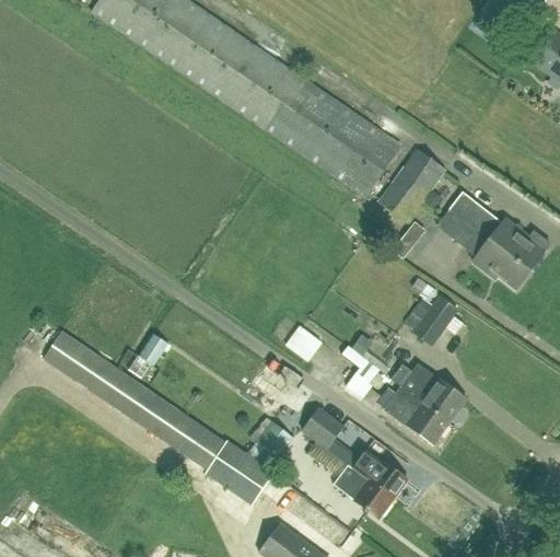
[(399,146),(184,0),(97,0),(91,11),(365,197),(370,190),(381,198),(377,201),(406,222),(419,205),(432,213),(443,198),(430,189),(444,169),(416,148),(388,186),(377,178),(399,146)]
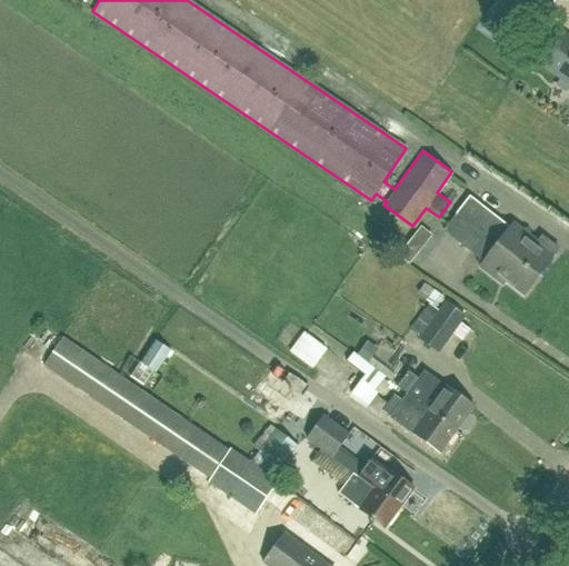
[(568,36),(558,29),(535,62),(568,86),(568,36)]
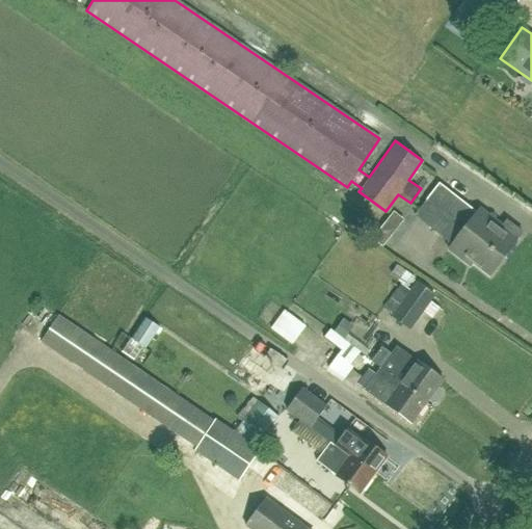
[(439,184),(427,200),(452,218),(502,258),(515,241),(514,240),(522,231),(506,219),(501,225),(479,207),(475,212),(439,184)]
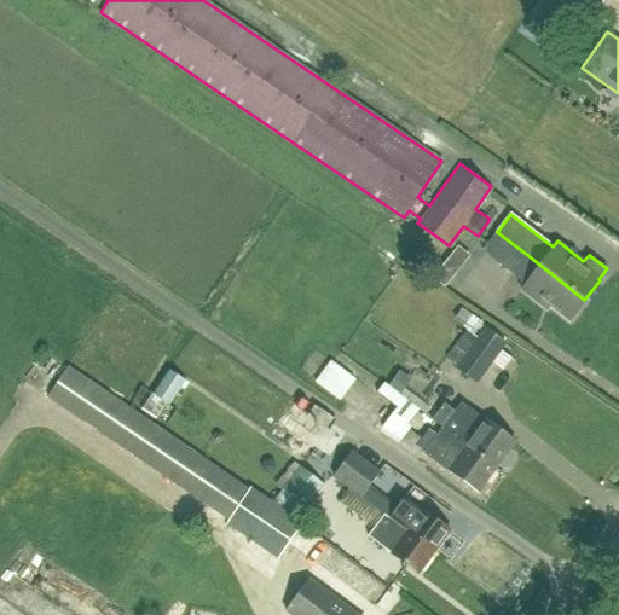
[(526,254),(497,232),(484,250),(525,283),(521,288),(541,303),(544,299),(570,319),(584,300),(526,254)]
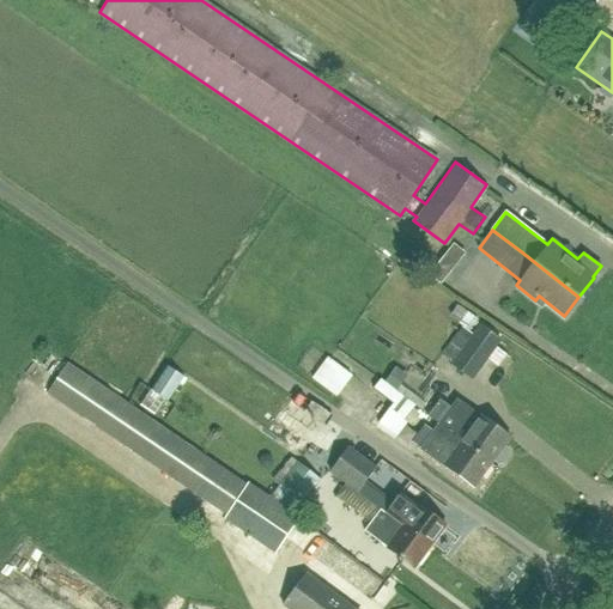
[(438,272),(462,285),(480,255),(457,241),(438,272)]
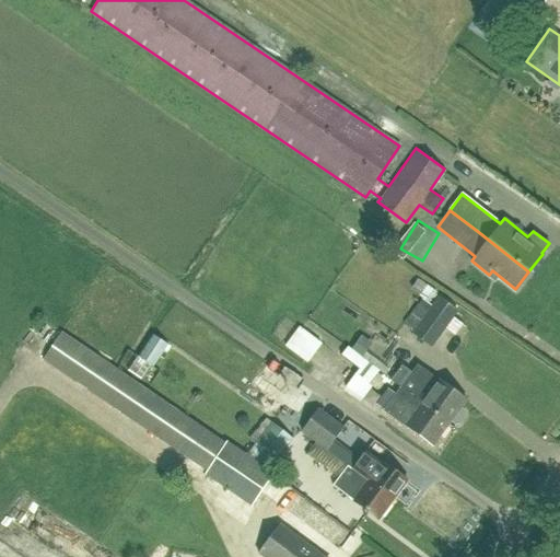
[(459,311),(440,297),(429,310),(420,303),(404,325),(432,347),(459,311)]
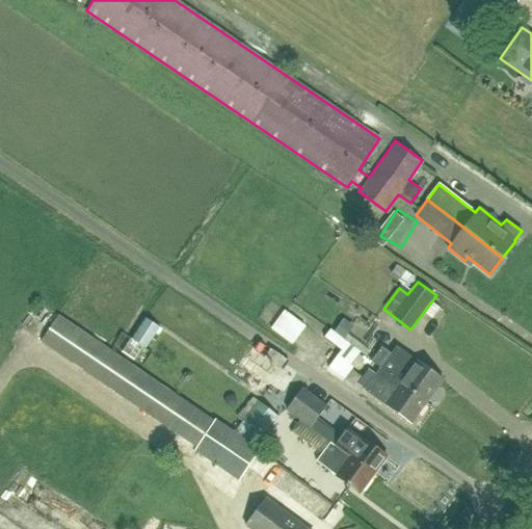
[(297,344),(313,324),(290,307),(274,326),(297,344)]
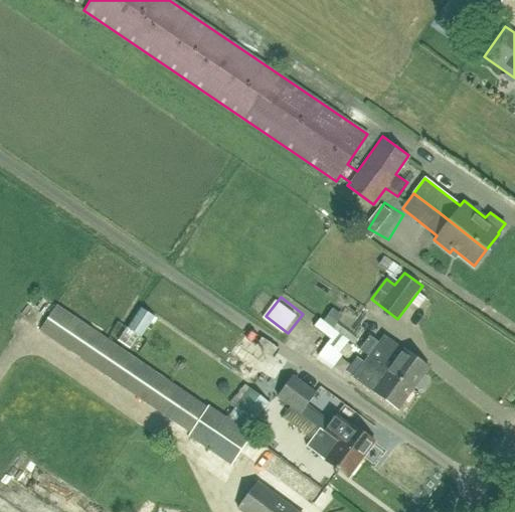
[(205,406),(56,304),(39,330),(191,432),(190,434),(231,464),(251,435),(244,430),(270,401),(249,387),(224,416),(208,404),(205,406)]
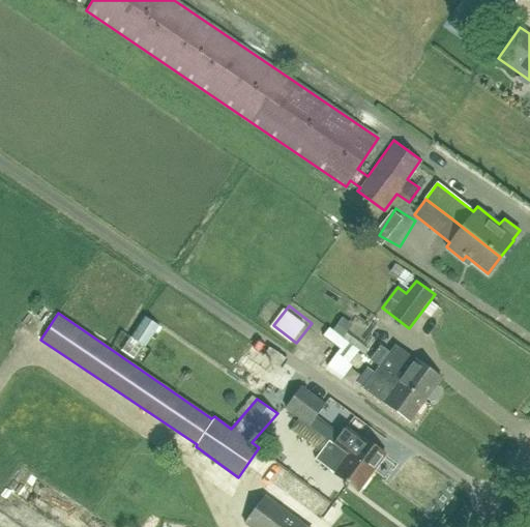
[(358,350),(328,326),(323,333),(340,347),(335,352),(349,362),(358,350)]
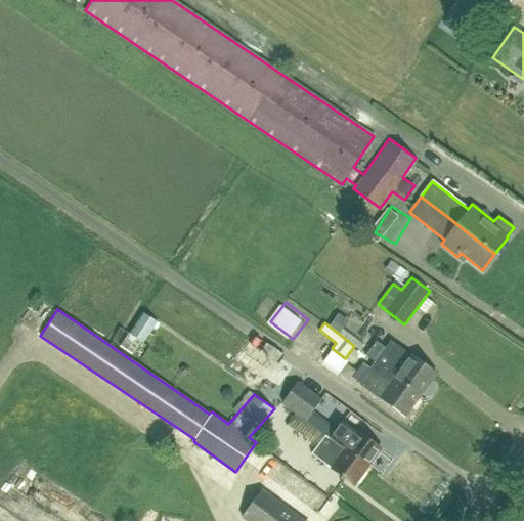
[(221,348),(229,358),(242,349),(234,339),(221,348)]
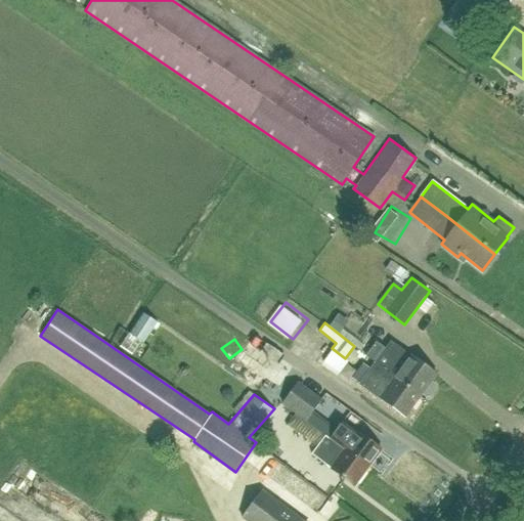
[(375,361),(420,395),(436,373),(390,339),(385,347),(376,340),(365,354),(375,361)]
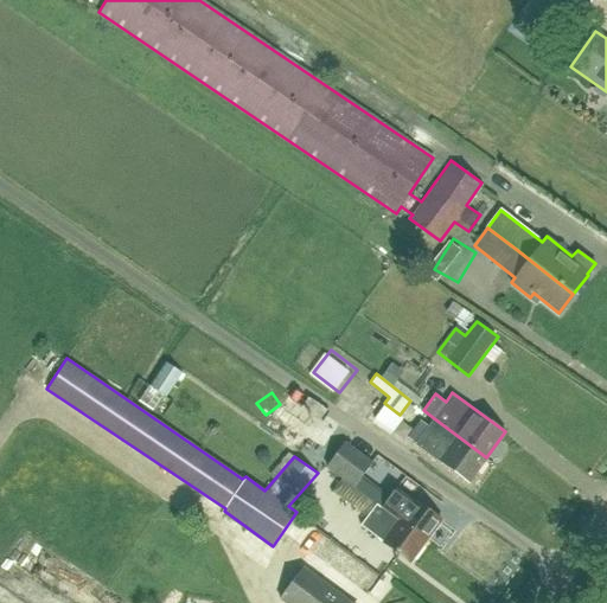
[(281,425),(295,405),(283,398),(269,418),(281,425)]
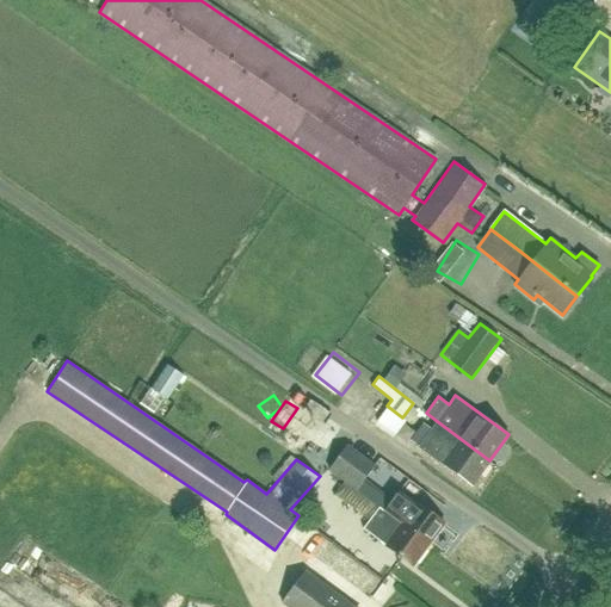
[(403,423),(382,407),(370,422),(392,439),(403,423)]
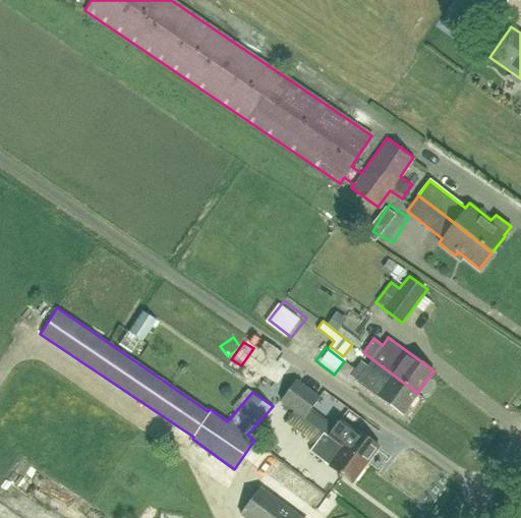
[(244,365),(270,389),(284,373),(258,349),(244,365)]
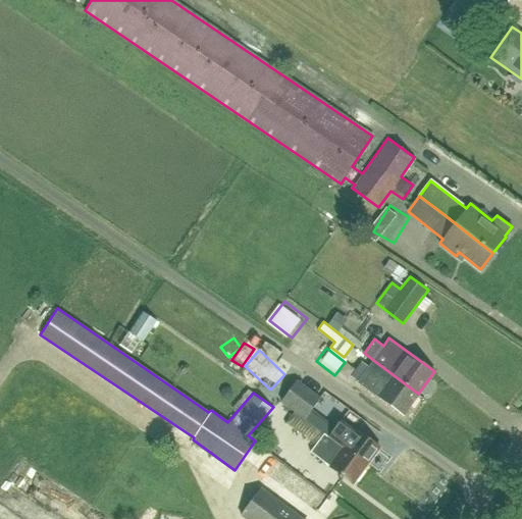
[(418,394),(373,360),(357,381),(404,415),(418,394)]
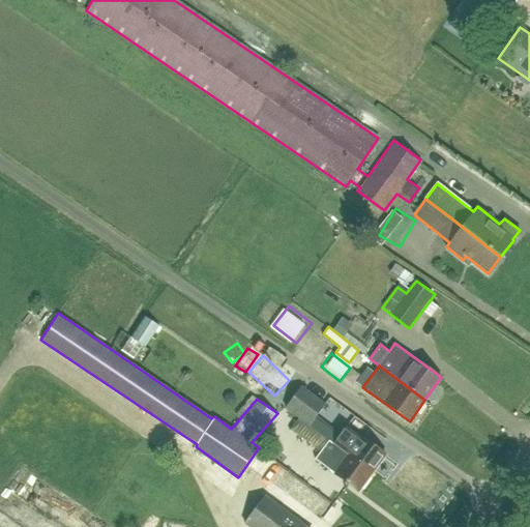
[(295,420),(371,474),(385,455),(346,426),(332,443),(327,440),(326,440),(305,425),(321,404),(299,387),(283,408),(296,418),(295,420)]
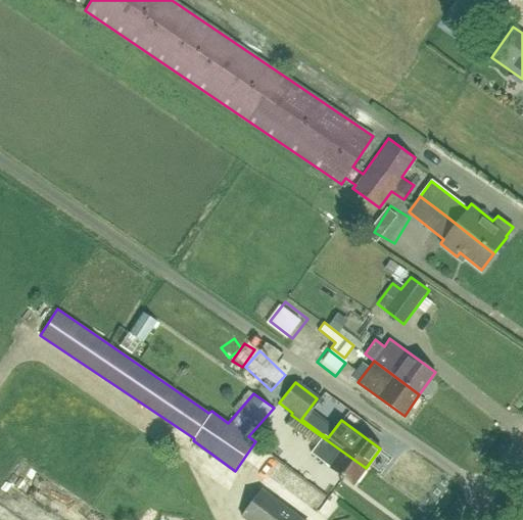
[(321,405),(330,411),(338,396),(329,390),(321,405)]
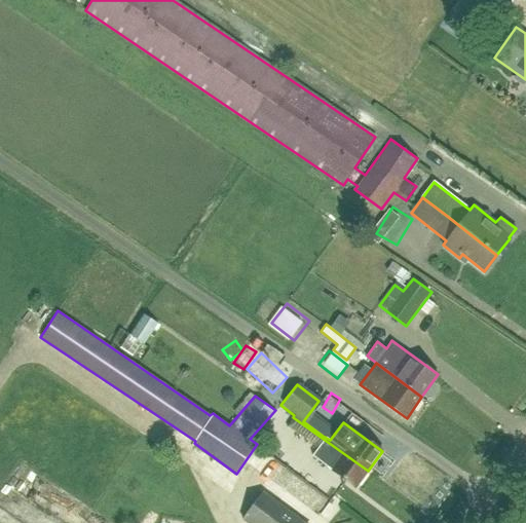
[(357,486),(368,471),(293,417),(287,426),(316,449),(312,454),(357,486)]
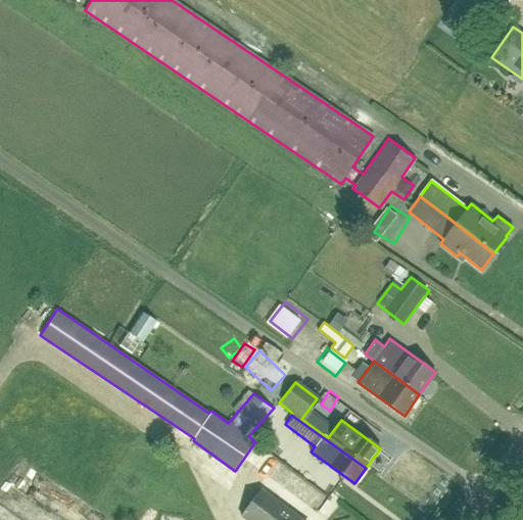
[(301,519),(260,489),(241,515),(247,519),(301,519)]
